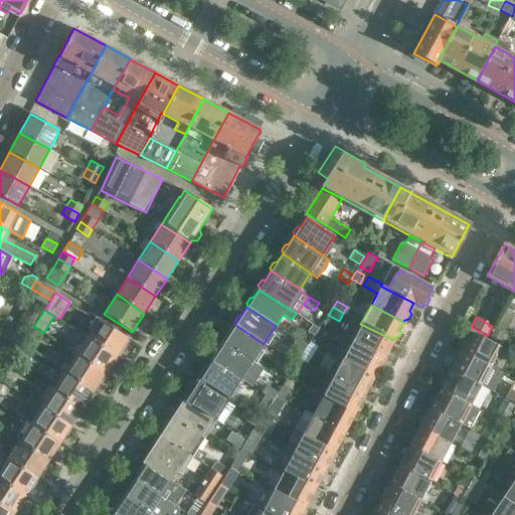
[(98,319),(87,337),(117,356),(120,350),(125,349),(128,344),(127,340),(128,338),(122,334),(98,319)]
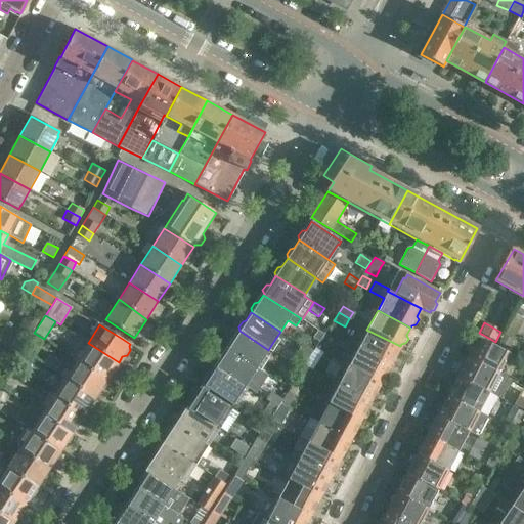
[(320,341),(324,335),(317,330),(313,336),(320,341)]
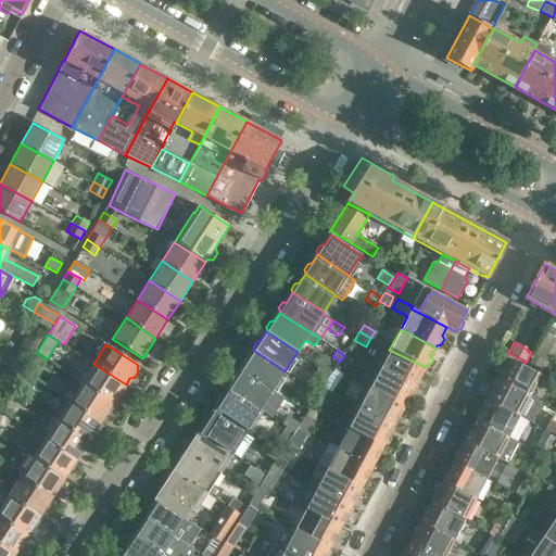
[(389,350),(379,370),(415,388),(416,386),(419,384),(422,380),(420,376),(425,367),(389,350)]
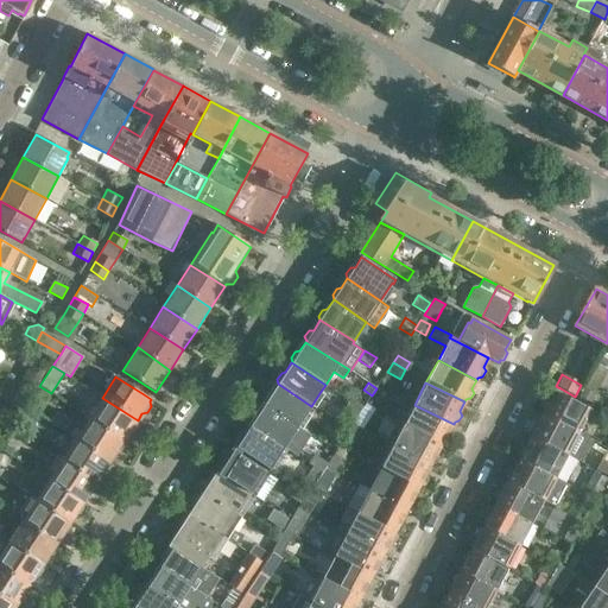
[(264,405),(298,428),(311,406),(278,384),(272,393),(267,394),(263,400),(264,405)]
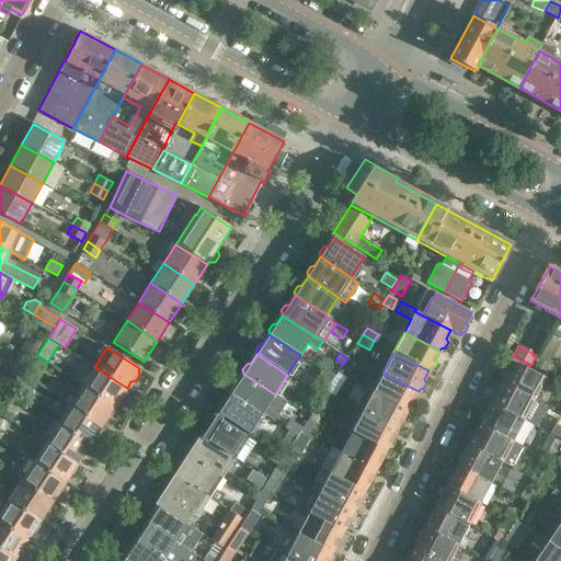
[(19,358),(9,378),(18,382),(31,364),(19,358)]
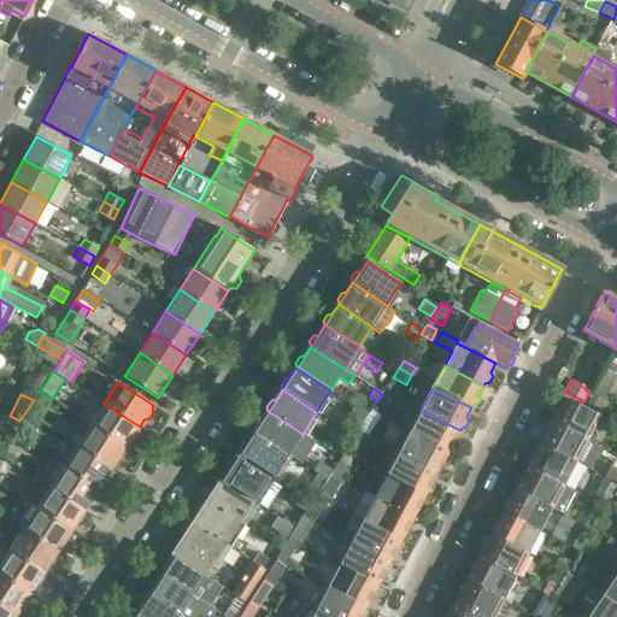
[(604,400),(593,394),(589,400),(600,406),(604,400)]
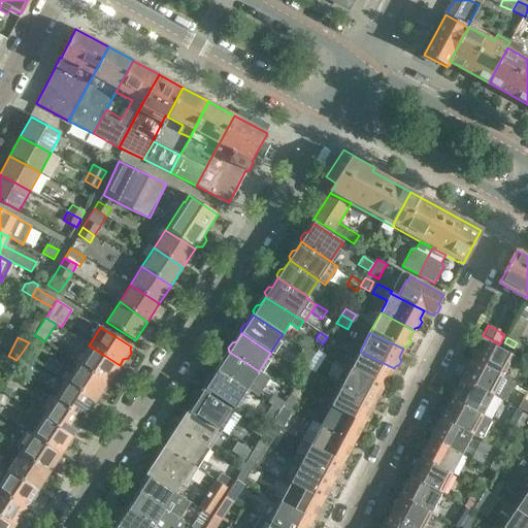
[(349,355),(353,345),(340,339),(335,348),(349,355)]
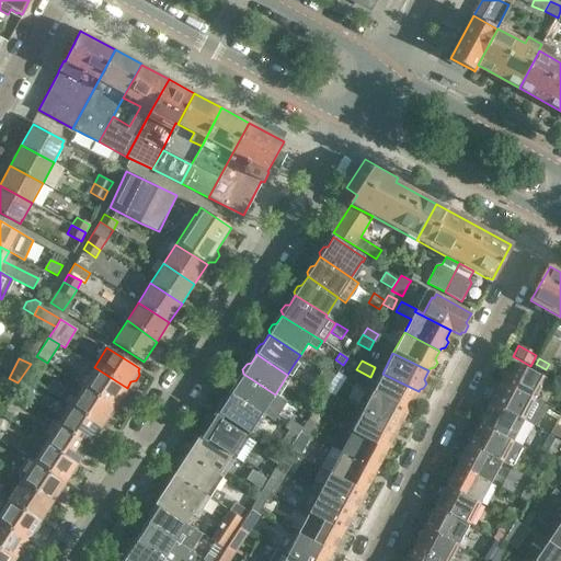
[(503,381),(502,384),(534,400),(542,384),(546,379),(513,362),(508,371),(504,371),(501,378),(503,381)]
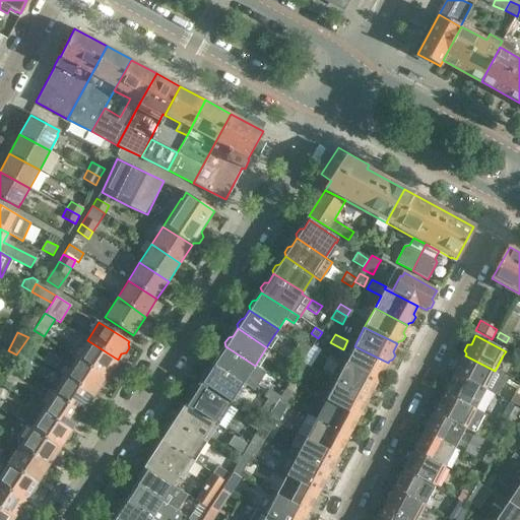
[(87,340),(76,358),(106,377),(110,371),(114,370),(118,365),(117,360),(118,360),(87,340)]
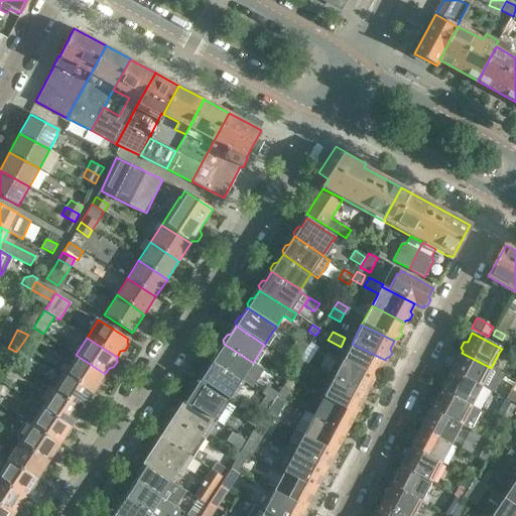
[(302,356),(307,347),(297,341),(292,350),(302,356)]
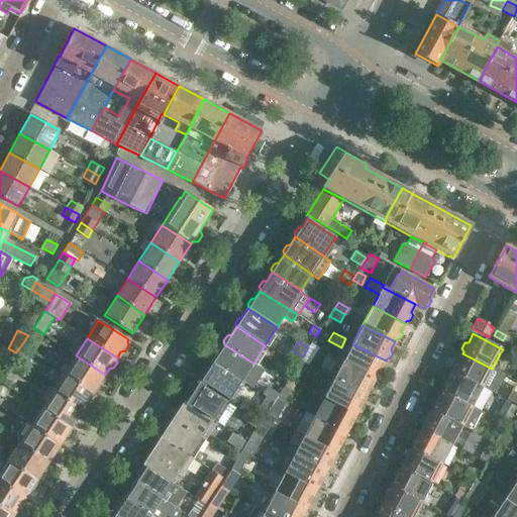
[(311,343),(308,347),(303,356),(300,360),(307,365),(318,346),(311,343)]
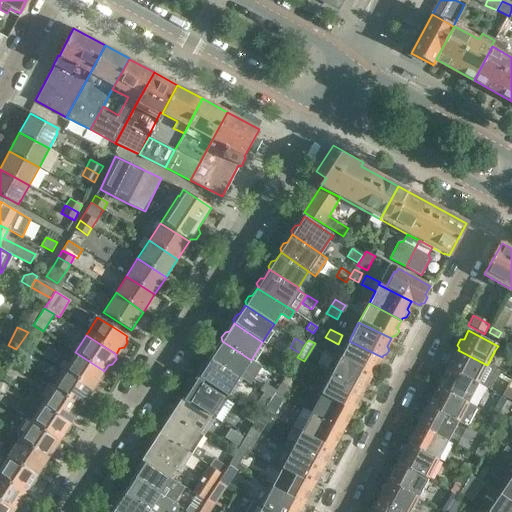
[(251,360),(222,341),(217,349),(213,349),(210,354),(211,358),(210,359),(239,377),(250,385),(262,367),(251,360)]
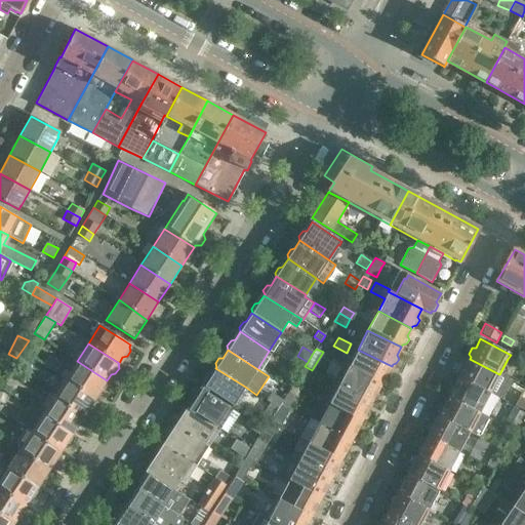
[(358,350),(348,367),(381,385),(382,382),(387,381),(390,376),(388,373),(392,366),(358,350)]
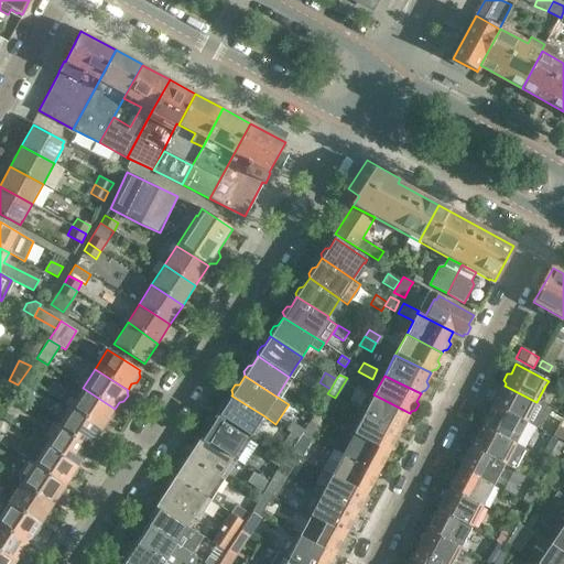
[(0,390),(7,399),(18,384),(9,380),(3,377),(0,380),(0,390)]
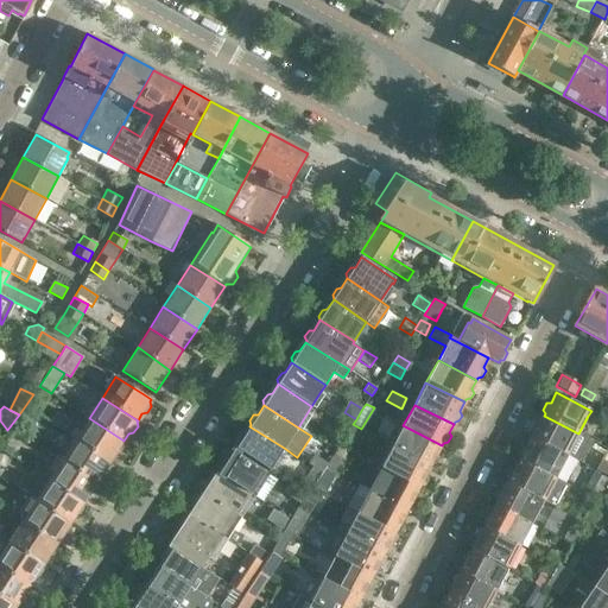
[(37,415),(25,407),(20,416),(31,423),(37,415)]
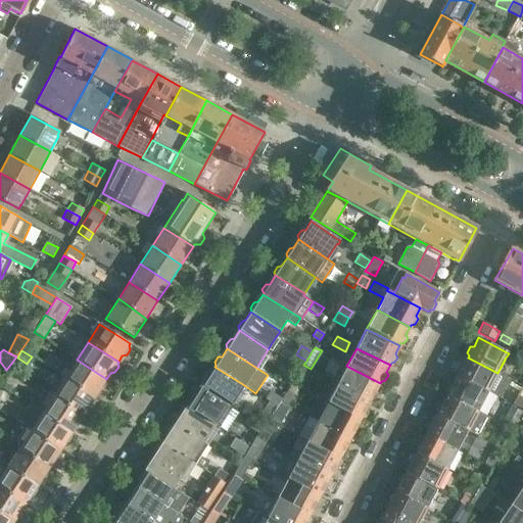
[(40,361),(55,371),(62,361),(47,350),(40,361)]
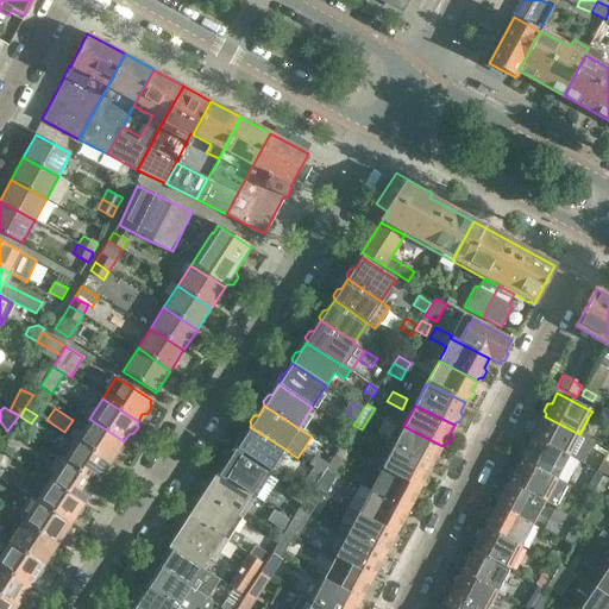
[(534,437),(533,437),(569,454),(575,443),(585,449),(590,439),(579,434),(545,416),(540,426),(535,427),(532,433),(534,437)]
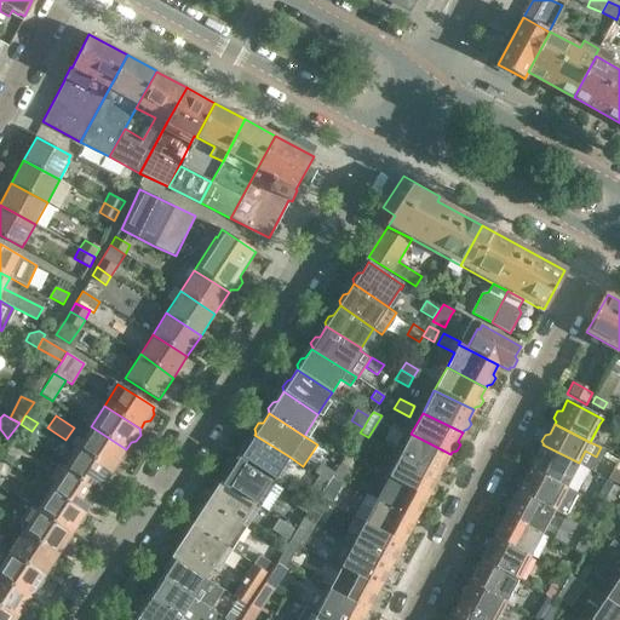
[(91,426),(76,447),(113,470),(118,463),(122,461),(126,455),(125,451),(126,449),(91,426)]
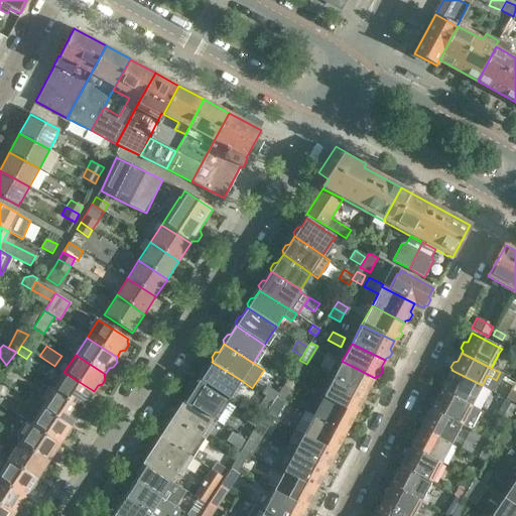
[(292,371),(296,365),(286,358),(282,365),(292,371)]
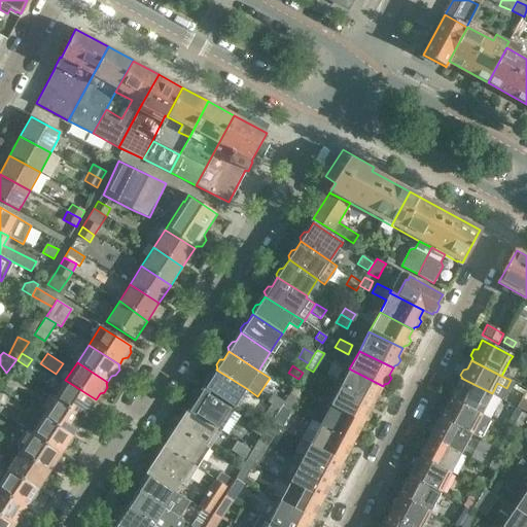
[(313,372),(306,367),(303,373),(299,379),(306,384),(313,372)]
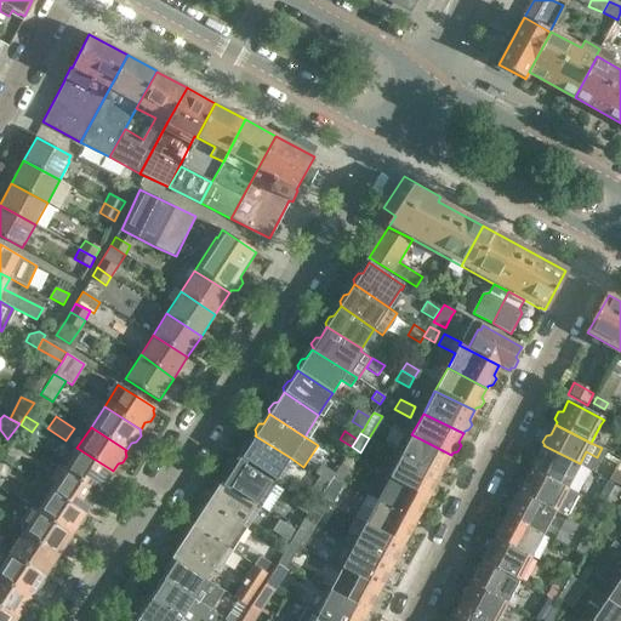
[(411,434),(400,457),(439,478),(440,476),(445,474),(448,468),(446,465),(451,455),(411,434)]
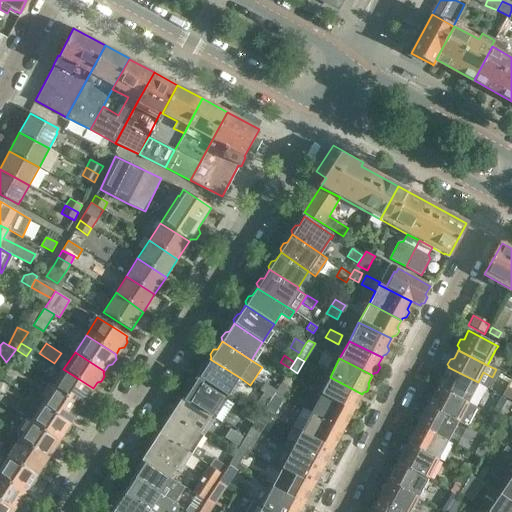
[(199,376),(198,377),(227,396),(229,393),(239,377),(210,359),(205,366),(202,367),(198,372),(199,376)]
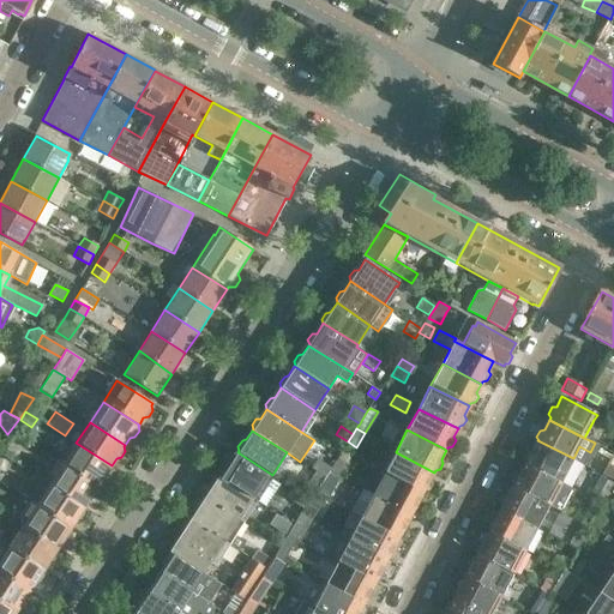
[(524,459),(525,463),(560,482),(573,458),(537,440),(531,452),(528,453),(524,459)]
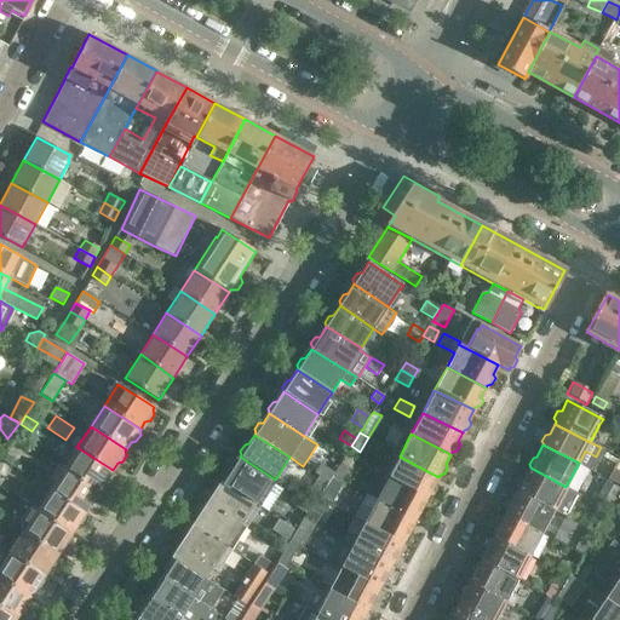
[(76,447),(63,468),(98,492),(104,484),(109,483),(113,477),(112,472),(113,470),(76,447)]
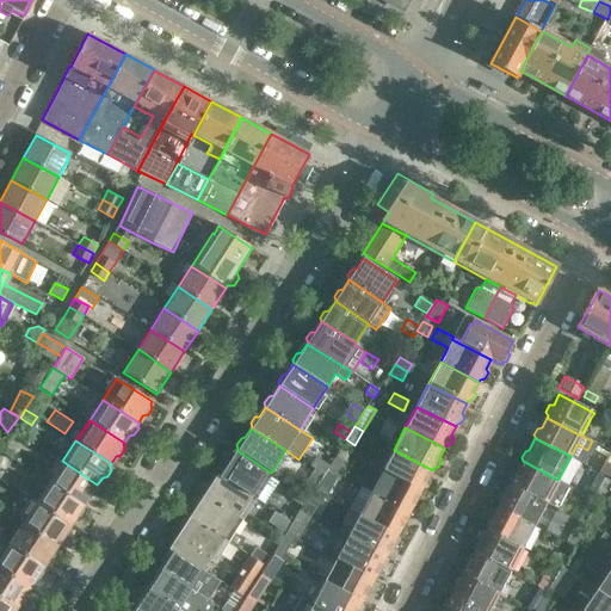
[(2,442),(0,445),(0,451),(10,458),(14,450),(2,442)]
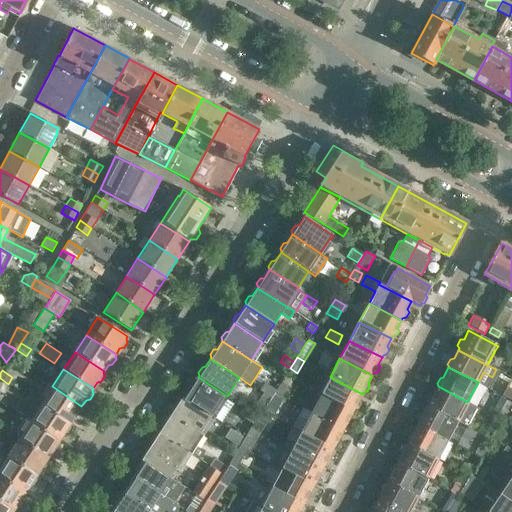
[(276,386),(282,377),(273,371),(267,380),(276,386)]
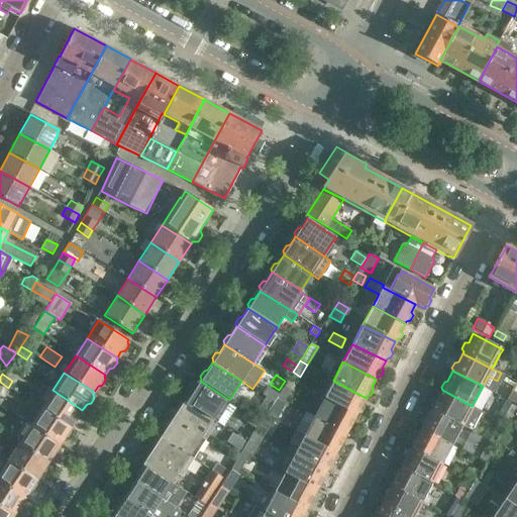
[(333,381),(323,400),(355,416),(356,414),(360,413),(364,409),(362,405),(366,398),(333,381)]
